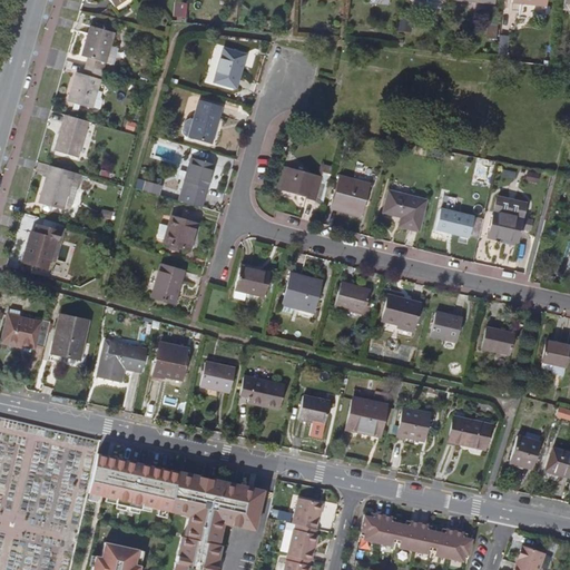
[(86,67),(101,71),(112,33),(89,27),(80,56),(88,58),(86,67)]
